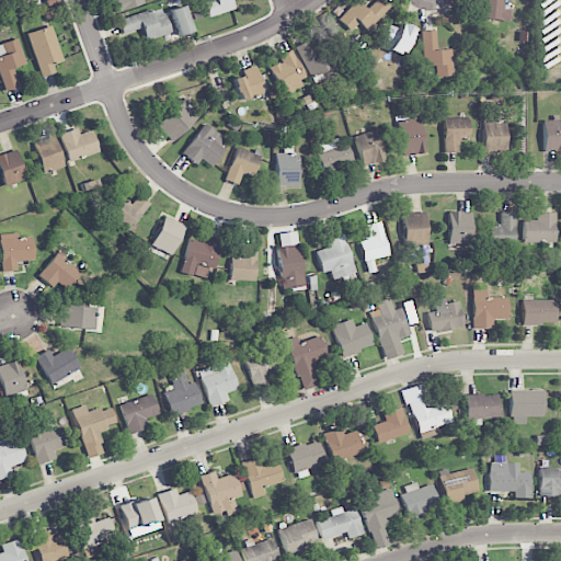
[(114,0),(115,0),(114,1),(116,11),(142,4),(141,0),(114,0)]
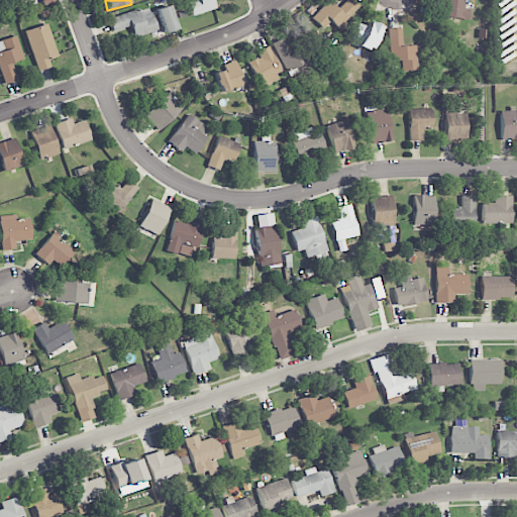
[(190,0),(187,1),(191,16),(215,9),(212,0),(190,0)]
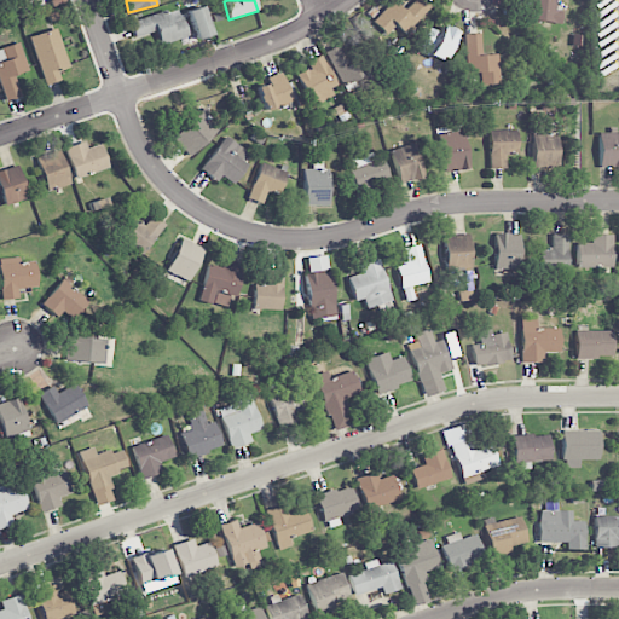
[(393,0),(372,22),(387,35),(395,25),(405,35),(432,7),(424,0),(414,0),(404,11),(393,0)]
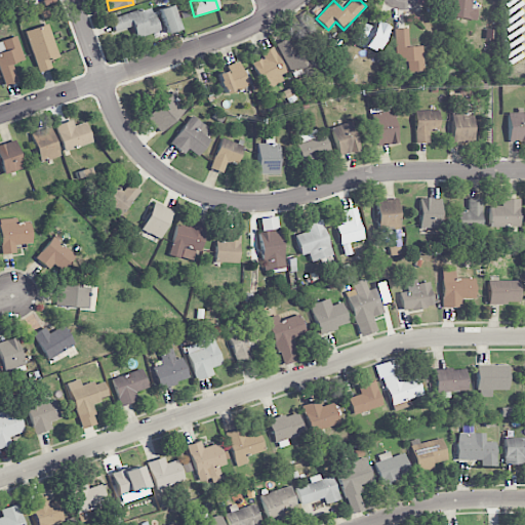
[(477,9),(470,8),(471,0),(442,0),(442,2),(447,3),(445,16),(475,22),(477,9)]
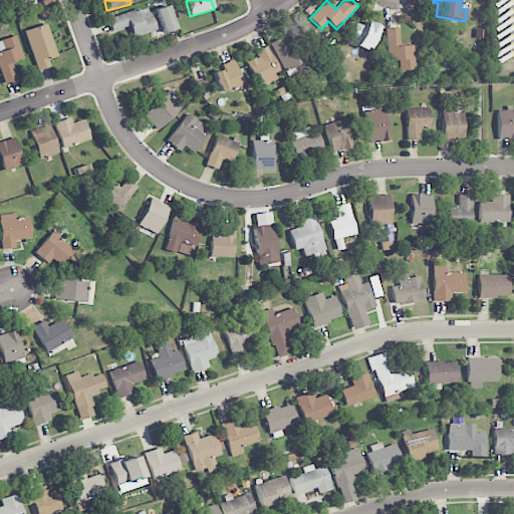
[(163,33),(175,29),(168,5),(156,9),(163,33)]
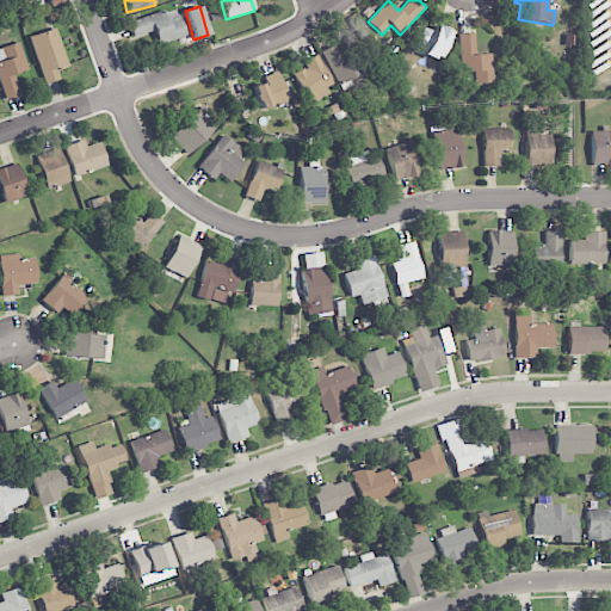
[(128,22),(133,37),(153,31),(158,45),(185,36),(179,18),(167,23),(164,11),(128,22)]
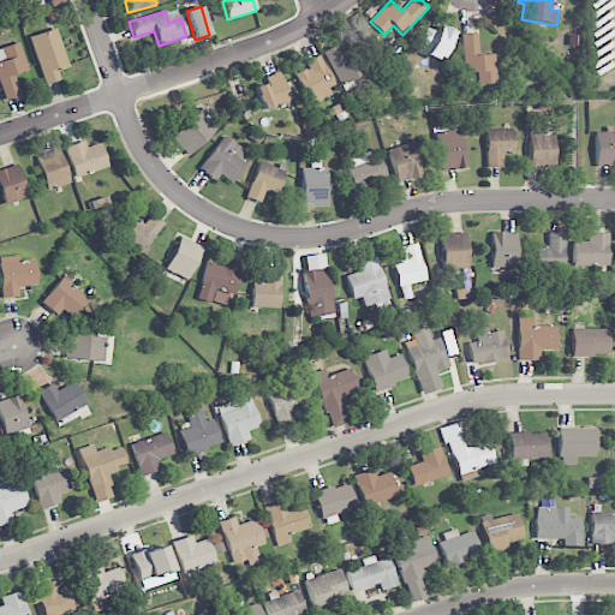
[(417,49),(441,60),(453,31),(439,25),(436,33),(424,28),(417,49)]
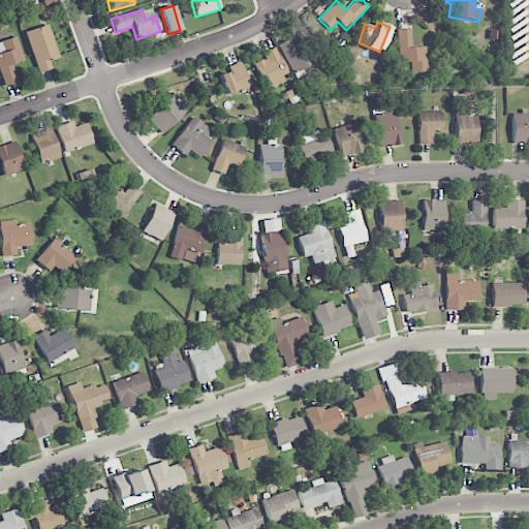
[(38,73),(52,68),(50,61),(59,58),(49,24),(25,32),(38,73)]
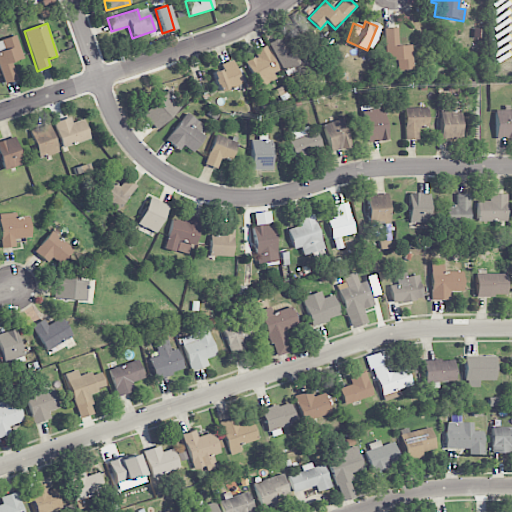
[(398,28),(384,28),(386,60),(396,60),(396,70),(413,70),(412,45),(398,45),(398,28)]
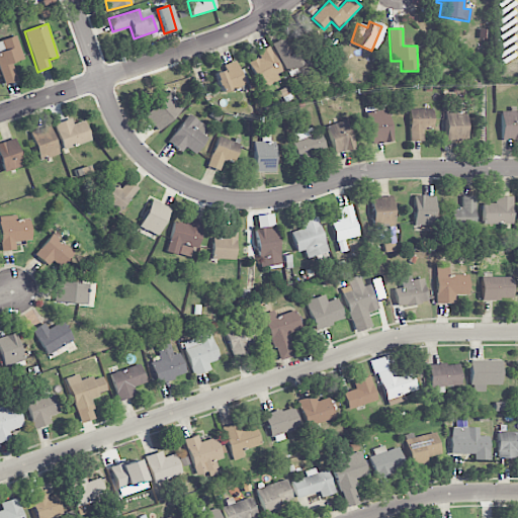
[(23,60),(16,35),(0,40),(0,68),(5,84),(17,81),(12,63),(23,60)]
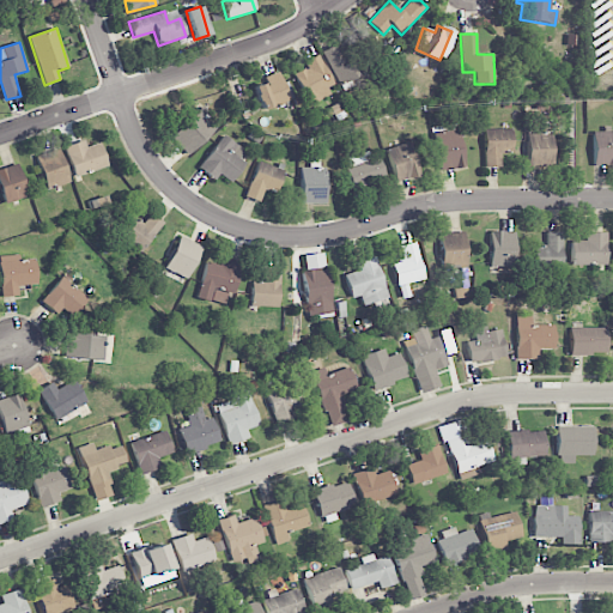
[(341,93),(369,82),(360,62),(347,68),(337,44),(322,50),(341,93)]
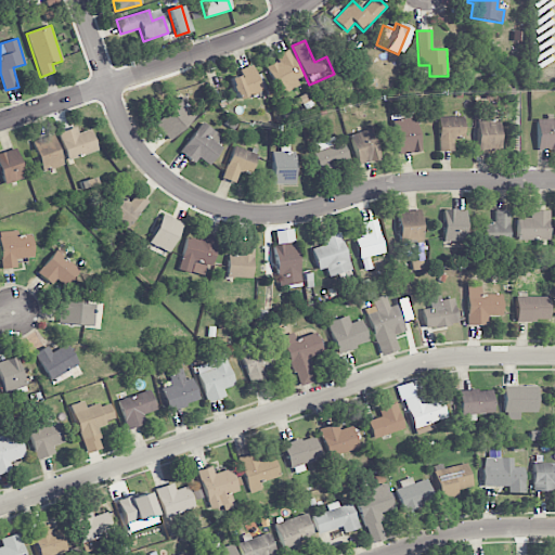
[(302,84),(287,50),(274,55),(278,61),(266,66),(279,95),(302,84)]
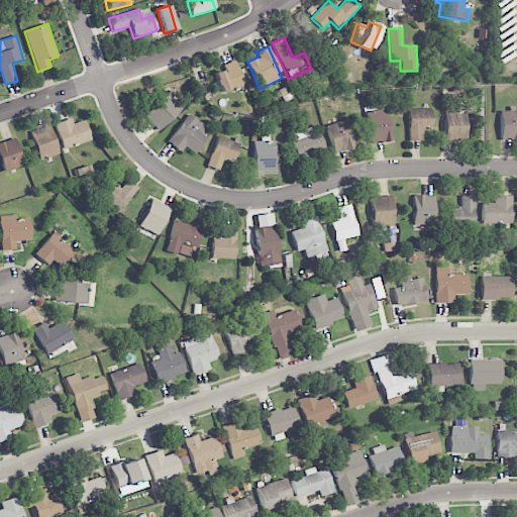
[(222,66),(223,70),(214,73),(222,93),(244,85),(234,61),(222,66)]
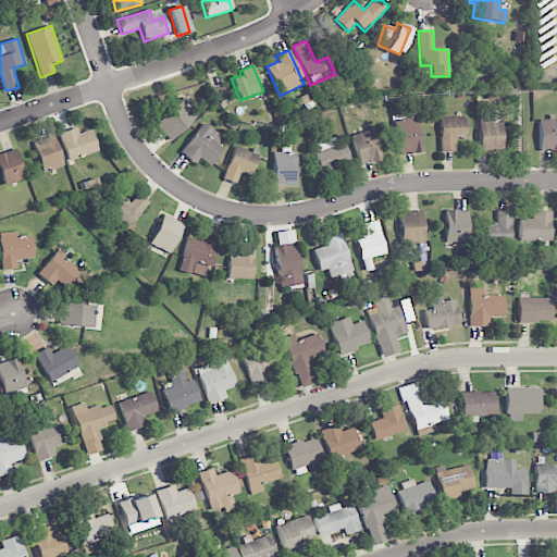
[(196,116),(180,100),(153,124),(169,141),(196,116)]
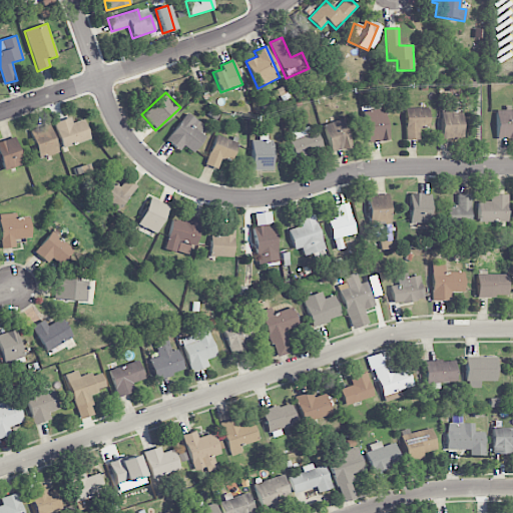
[(363,111),(368,143),(389,139),(384,108),(363,111)]
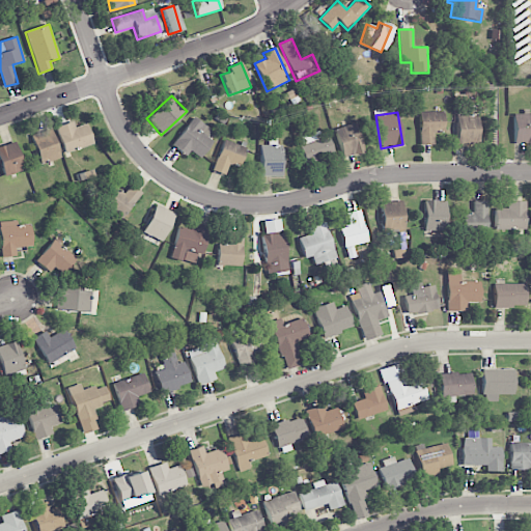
[(443,132),(443,112),(419,112),(420,145),(432,144),(432,132),(443,132)]
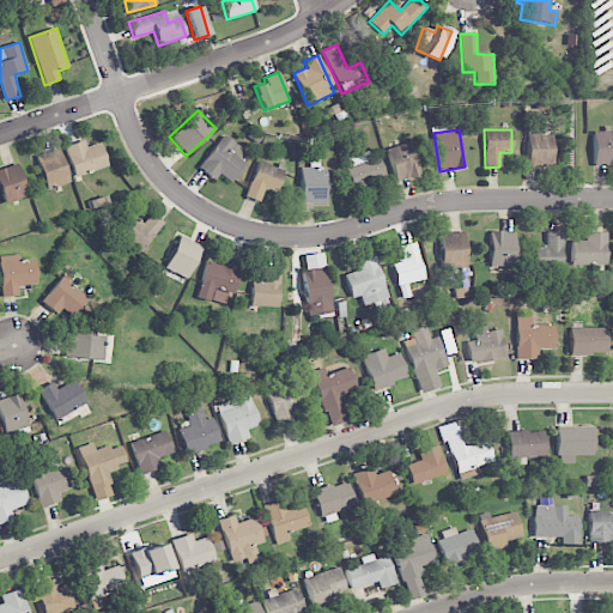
[(612,129),(593,131),(594,167),(612,165),(612,129)]
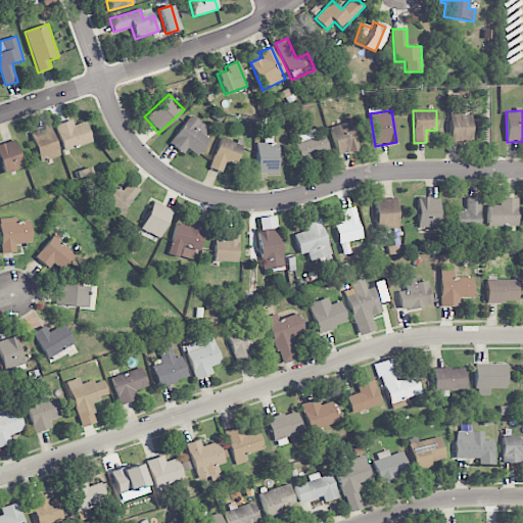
[(471,112),(449,113),(450,143),(472,142),(471,112)]
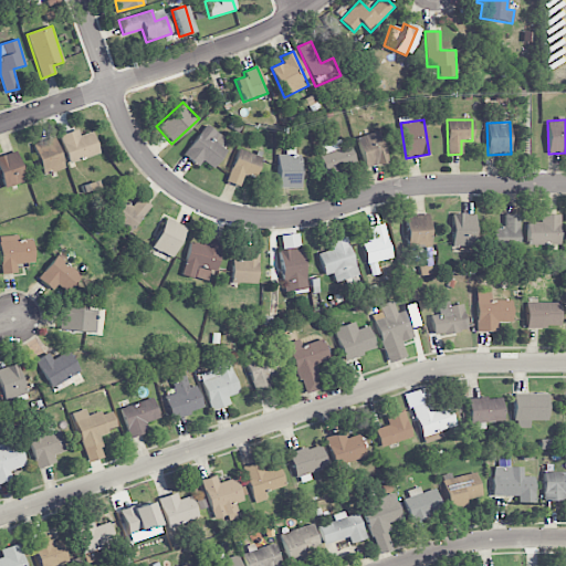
[(226,137),(203,125),(184,157),(199,166),(201,161),(213,169),(226,149),(220,147),(226,137)]
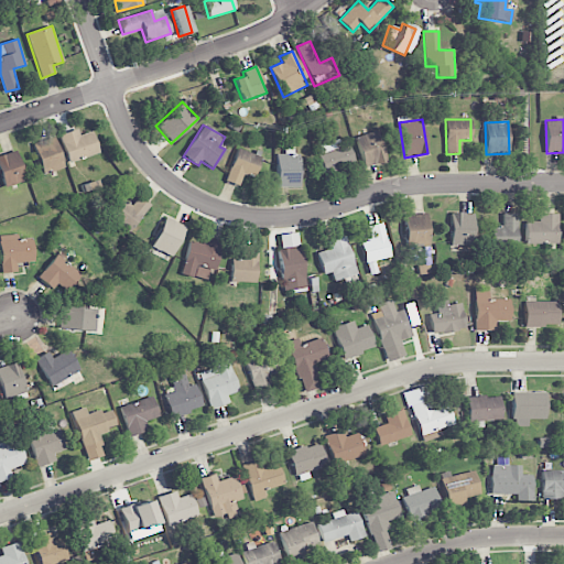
[(78,136),(77,129),(58,136),(68,163),(98,153),(91,131),(78,136)]
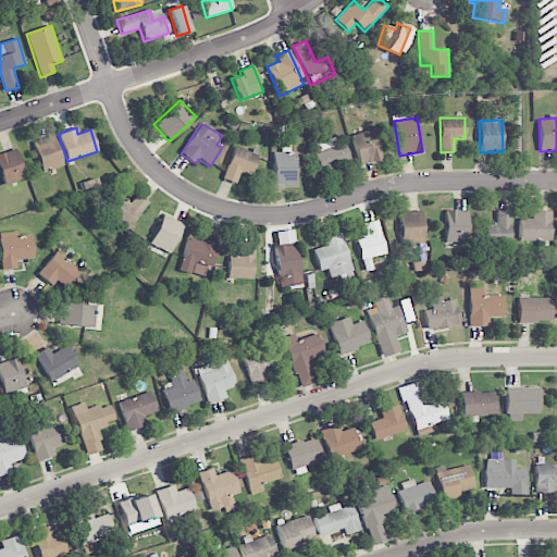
[(381,160),(373,130),(351,135),(359,165),(381,160)]
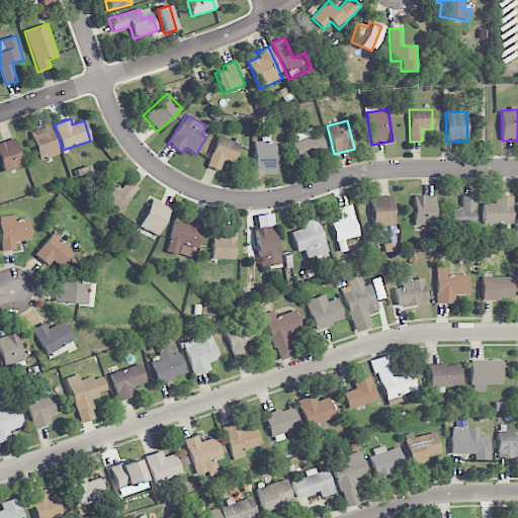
[(59,155),(50,126),(29,133),(38,161),(59,155)]
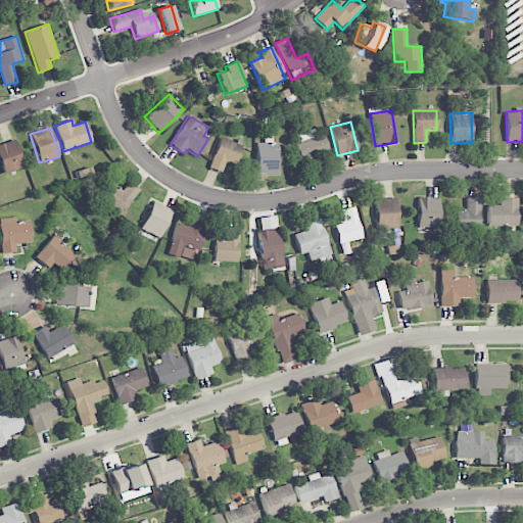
[(329,152),(323,134),(316,136),(314,130),(293,136),(301,160),(329,152)]
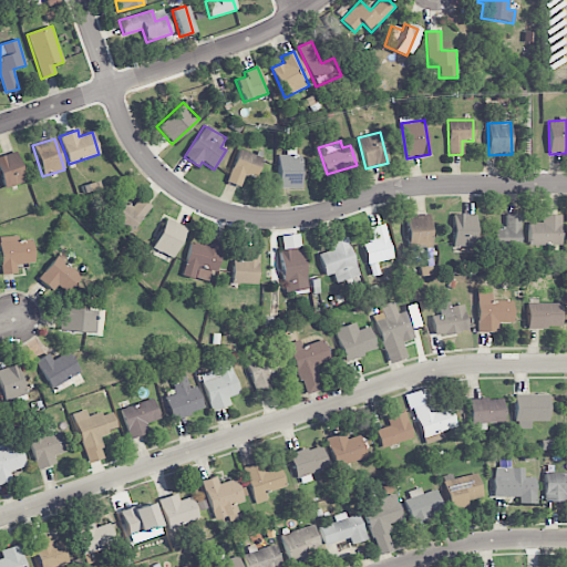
[(240,187),(245,175),(255,178),(261,157),(237,150),(227,183),(240,187)]
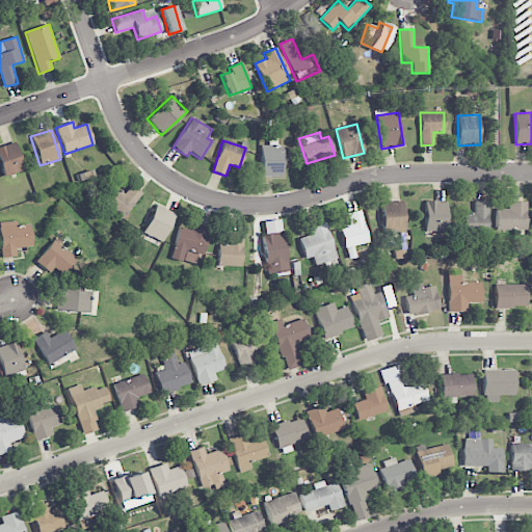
[(0,165),(3,177),(23,170),(16,142),(0,145),(0,165)]
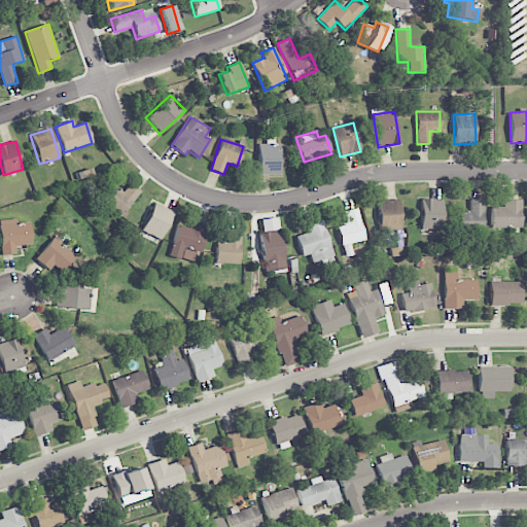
[(258,144),(258,175),(280,175),(280,144),(272,144),(258,144)]
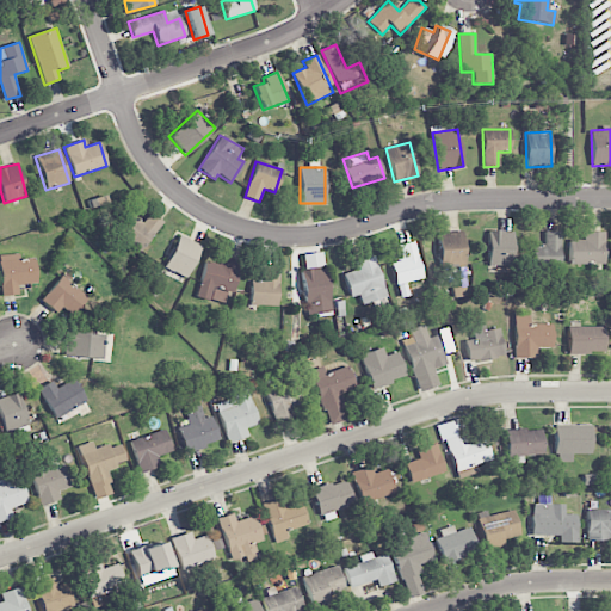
[(118,232),(140,250),(162,223),(150,213),(141,223),(133,216),(118,232)]
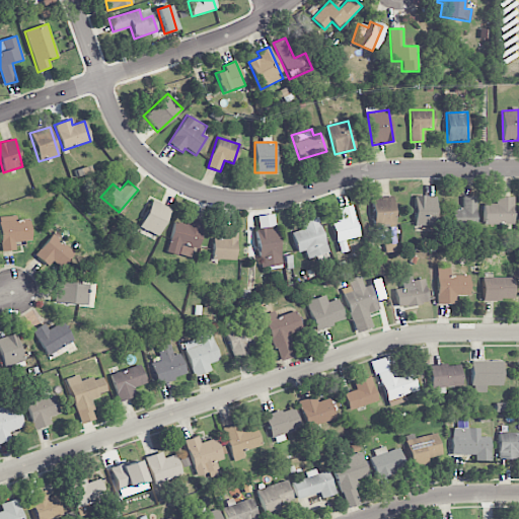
[(415,226),(435,225),(435,196),(414,197),(415,226)]
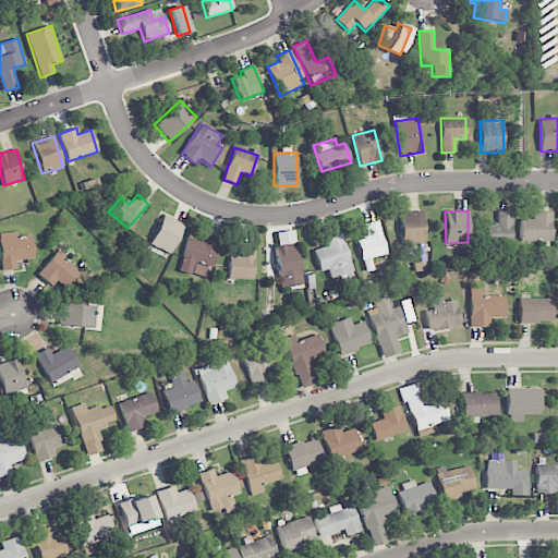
[(511,211),(497,210),(496,225),(486,223),(486,245),(511,246),(511,211)]
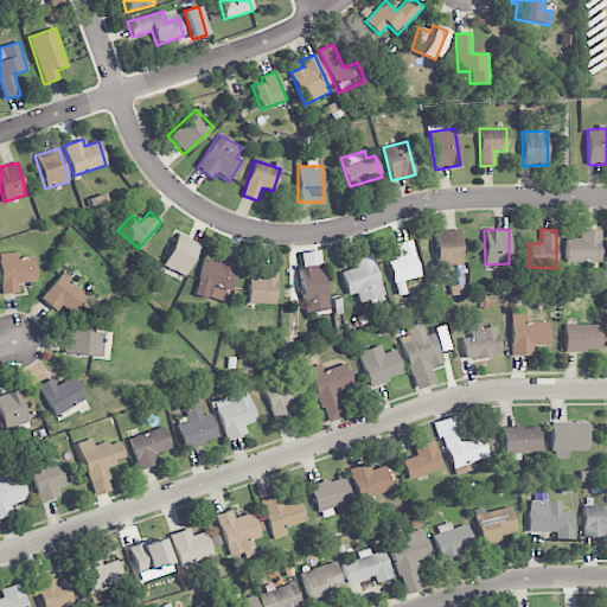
[(459,230),(434,231),(436,266),(460,264),(459,230)]
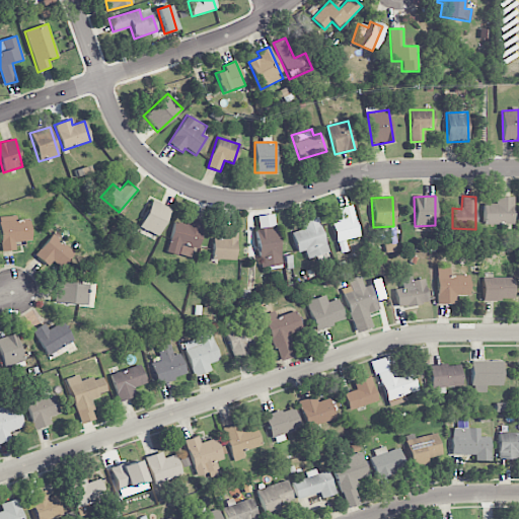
[(484,224),(513,225),(513,197),(495,197),(495,204),(484,204),(484,224)]
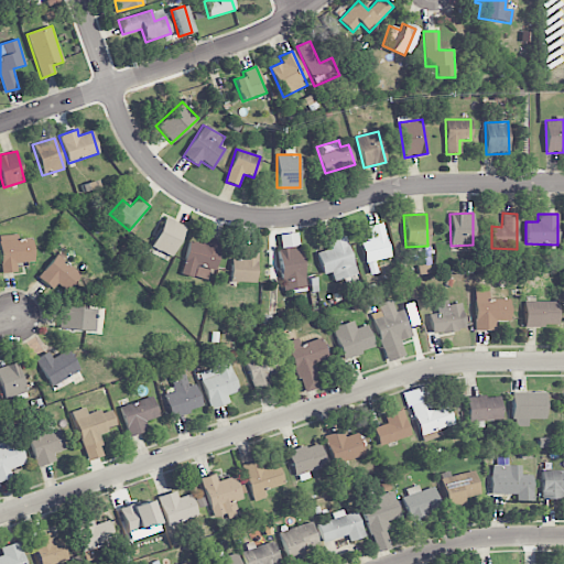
[(185,227),(165,217),(151,247),(171,257),(185,227)]
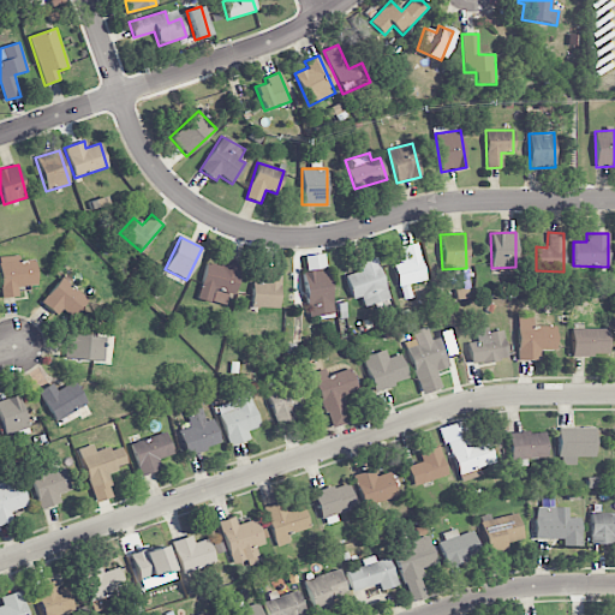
[(425,280),(416,243),(400,246),(404,261),(392,263),(398,287),(425,280)]
